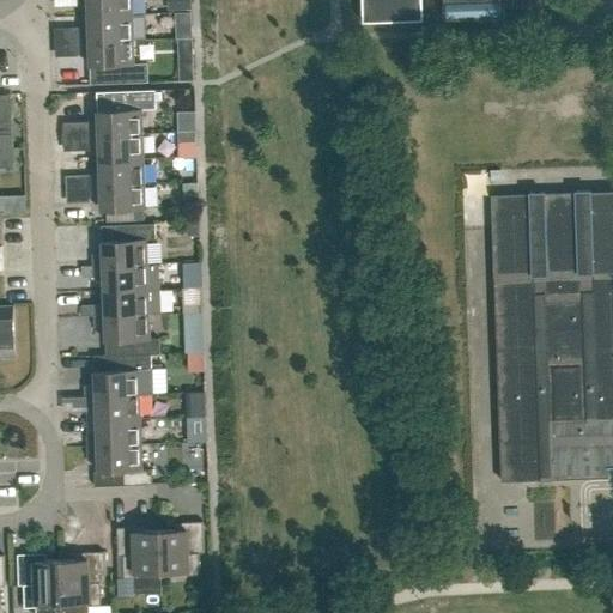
[(77,0),(78,2),(92,1),(93,16),(133,14),(132,0),(77,0)]
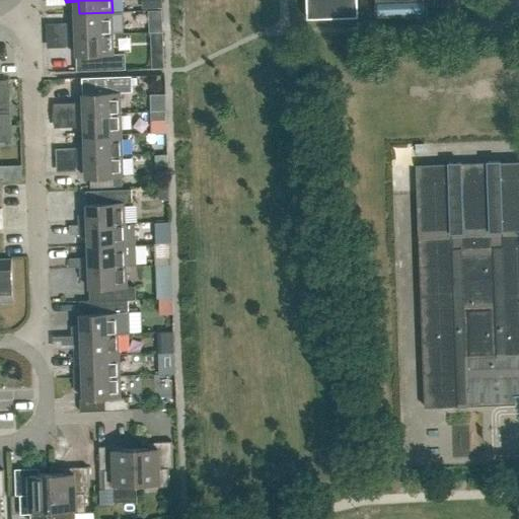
[(376,15),(428,13),(427,5),(458,4),(457,0),(306,0),(307,18),(358,16),(358,8),(376,7),(376,15)]
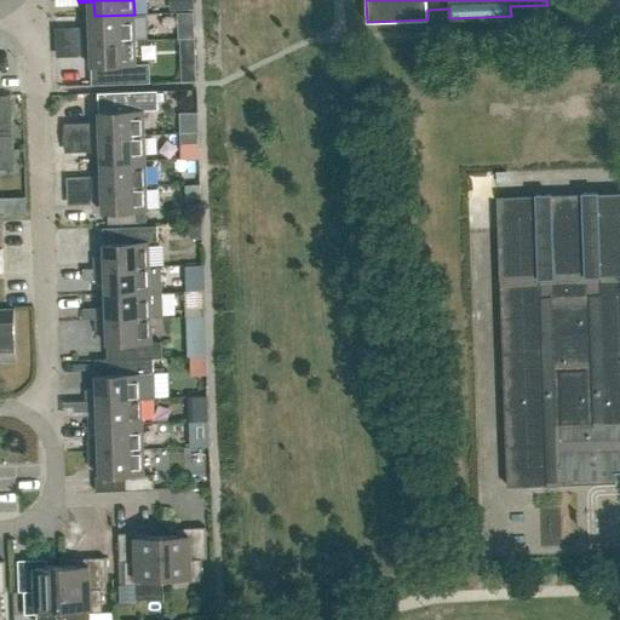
[(194,12),(178,13),(179,29),(194,28),(194,12)]
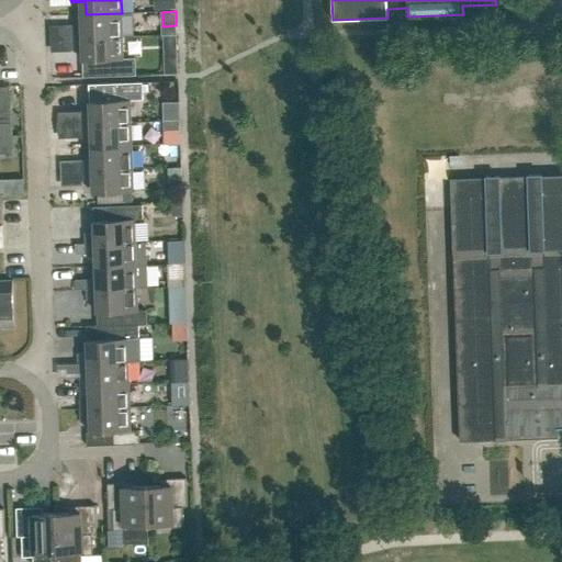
[(86,26),(72,27),(72,37),(123,36),(133,35),(133,12),(122,13),(86,14),(86,26)]
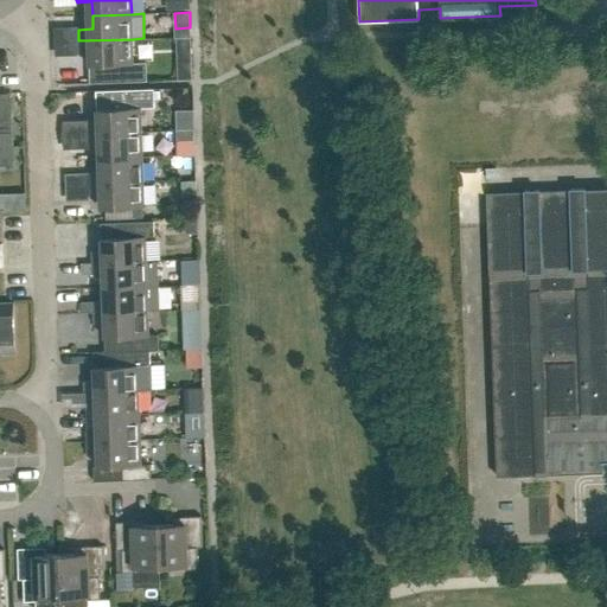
[(190,38),(177,39),(177,51),(191,50),(190,38)]
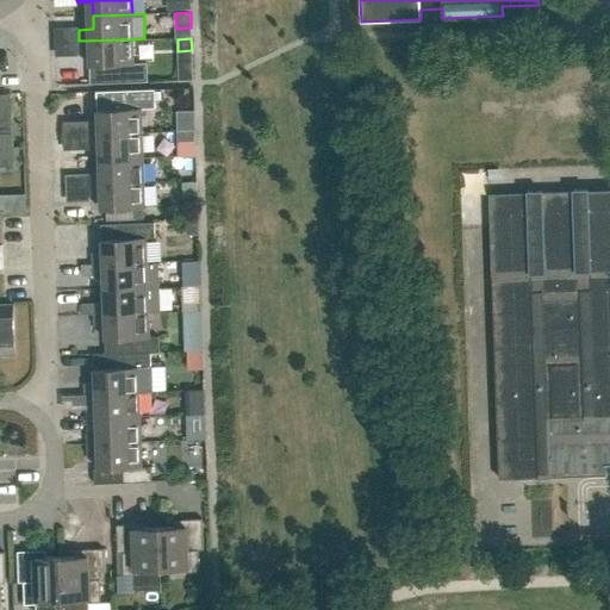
[(79,41),(79,53),(94,51),(95,82),(89,82),(89,83),(148,81),(147,63),(134,63),(134,39),(79,41)]
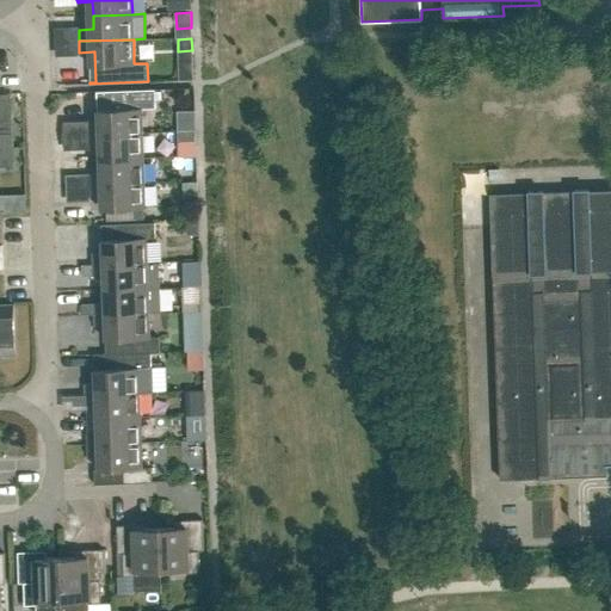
[(103,123),(88,123),(88,135),(142,133),(142,109),(155,109),(155,90),(96,91),(96,93),(102,92),(103,123)]
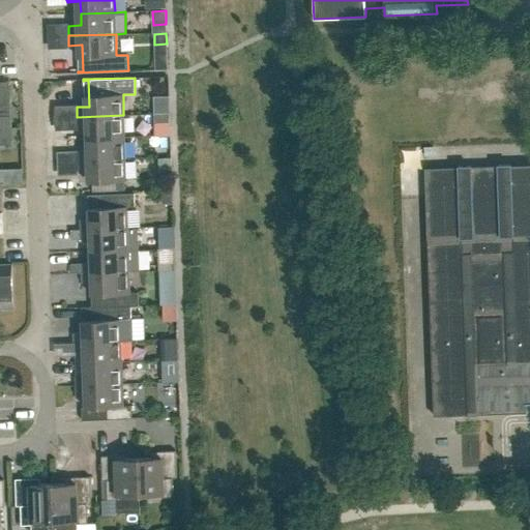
[(0,144),(11,144),(9,81),(0,81),(0,144)]
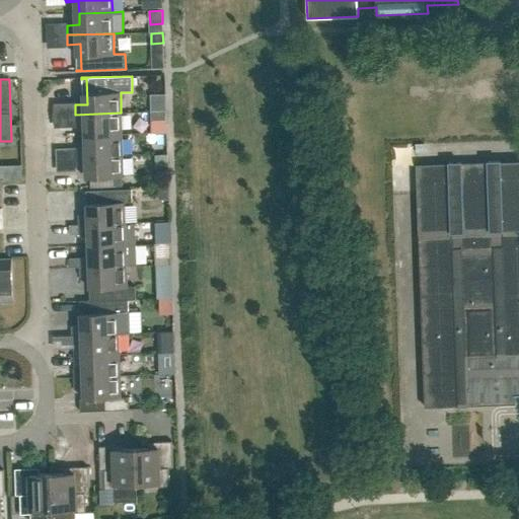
[(158,88),(145,89),(145,110),(158,109),(158,88)]
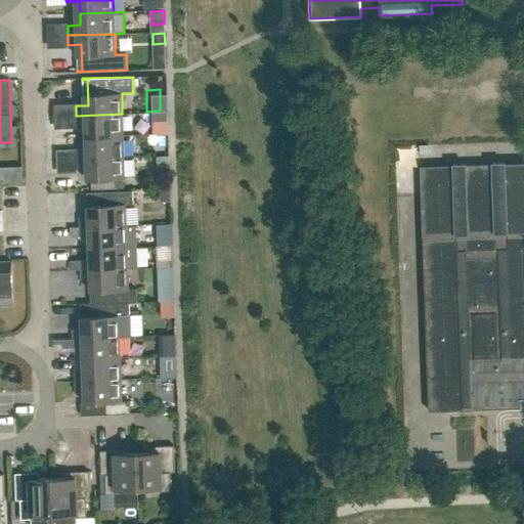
[(73,97),(48,97),(48,119),(73,119),(73,97)]
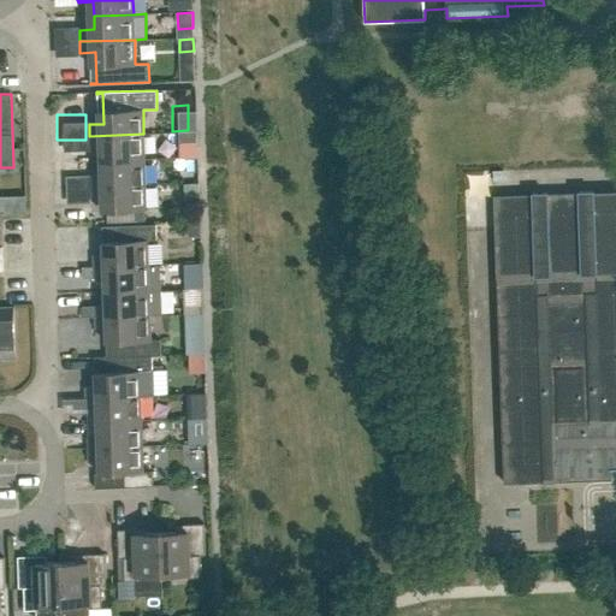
[(105,160),(144,159),(143,134),(89,136),(89,148),(104,147),(105,160)]
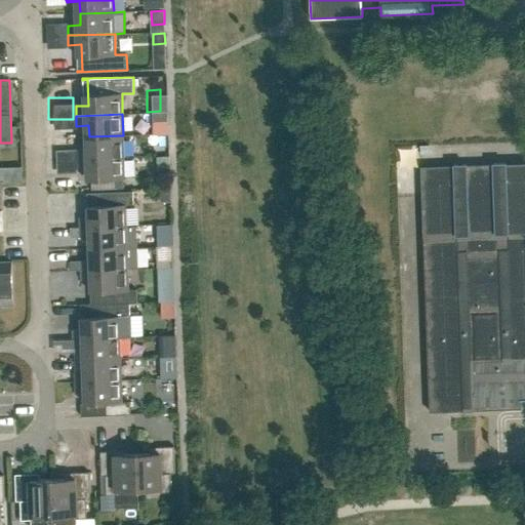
[(123,128),(124,140),(144,139),(143,127),(123,128)]
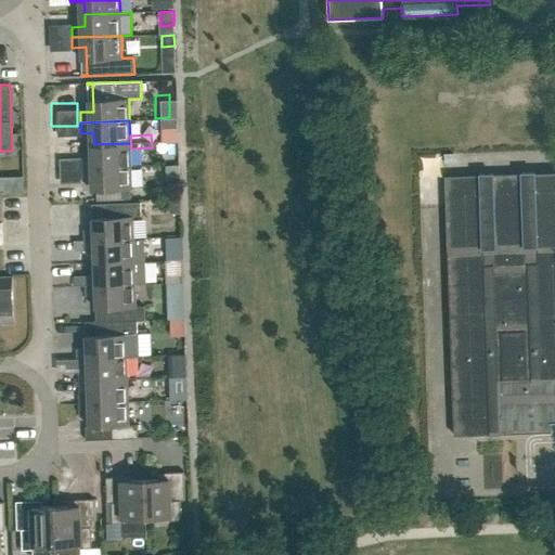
[(94,157),(81,157),(81,168),(131,166),(130,143),(94,144),(94,157)]
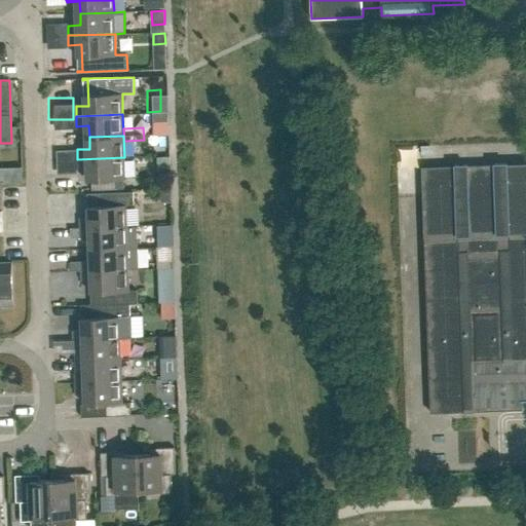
[(167,136),(156,137),(157,148),(168,147),(167,136)]
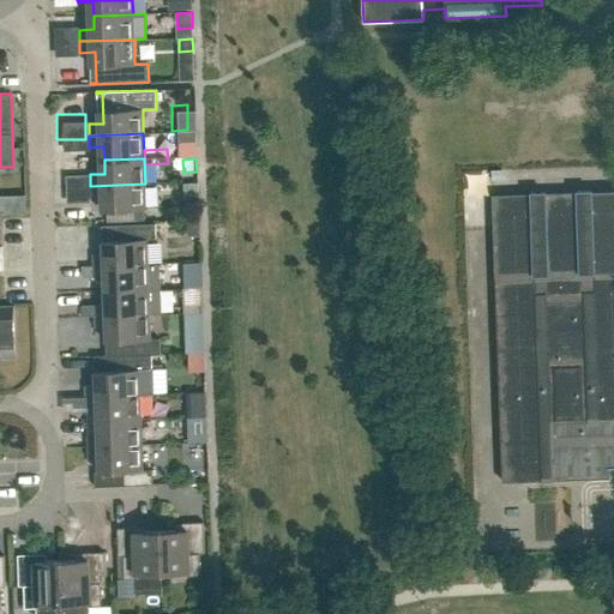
[(143,210),(146,210),(145,184),(90,186),(91,198),(106,197),(107,222),(144,220),(143,210)]
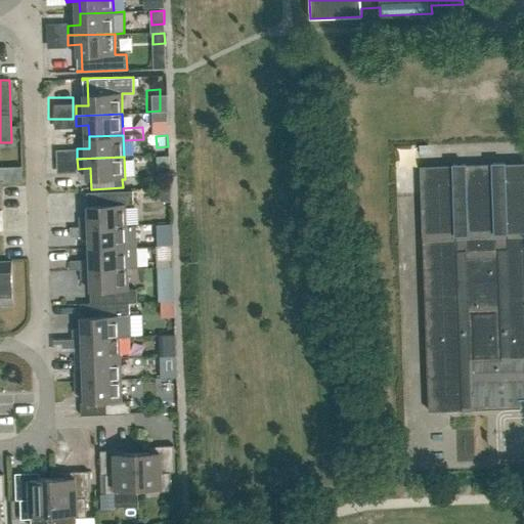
[(452,166),(420,167),(429,410),(519,407),(519,400),(523,399),(523,163),(505,164),(505,163),(452,165),(452,166)]
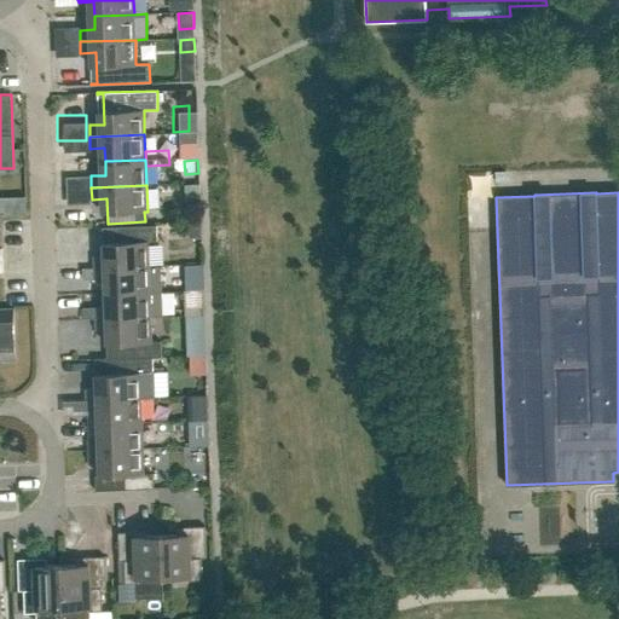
[(25,200),(0,200),(0,214),(27,214),(25,200)]
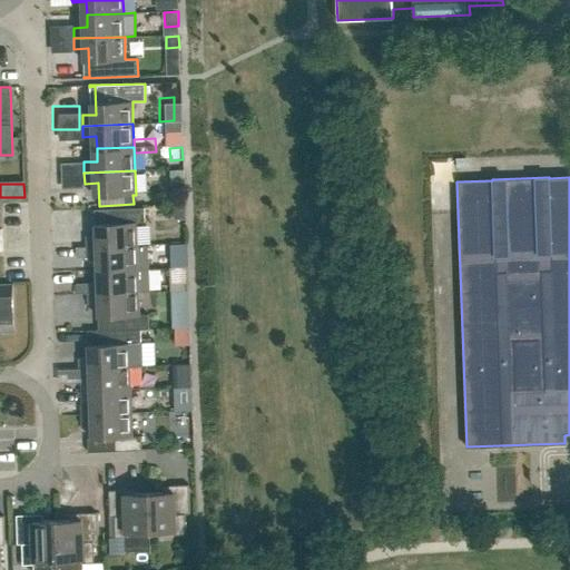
[(100,236),(86,236),(87,247),(137,245),(136,222),(99,223),(100,236)]
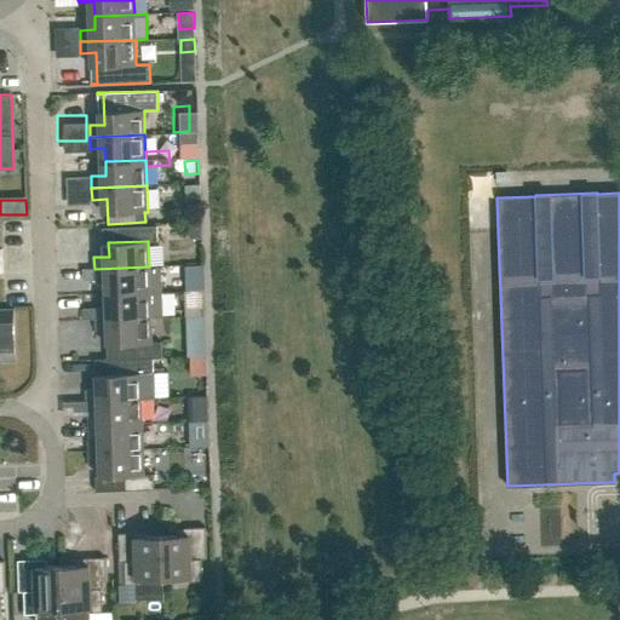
[(85,269),(85,281),(109,280),(110,293),(150,292),(149,267),(95,269),(85,269)]
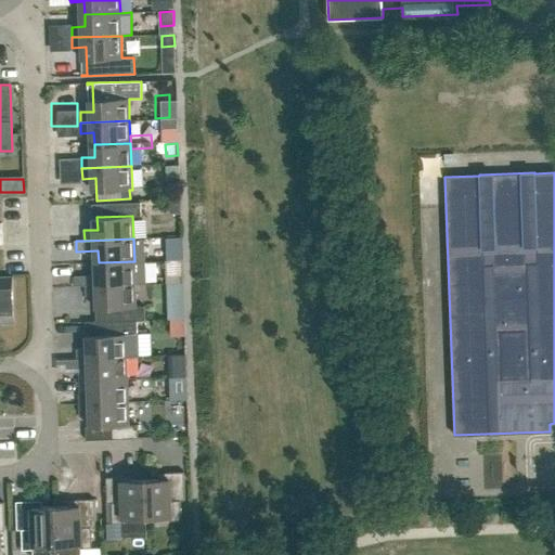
[(73,275),(74,286),(86,286),(136,284),(146,284),(145,261),(134,261),(99,262),(99,275),(86,275),(73,275)]
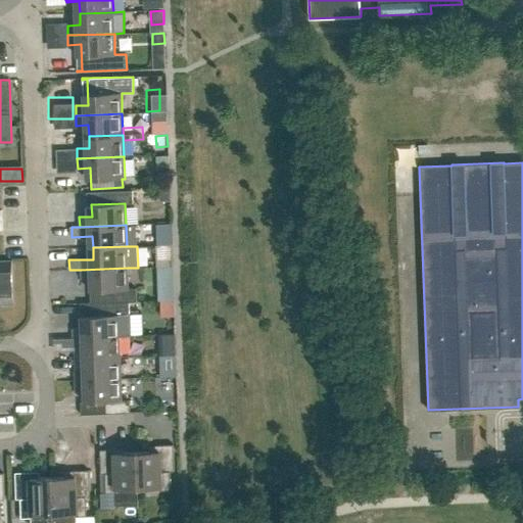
[(0,303),(13,303),(11,260),(0,260),(0,303)]
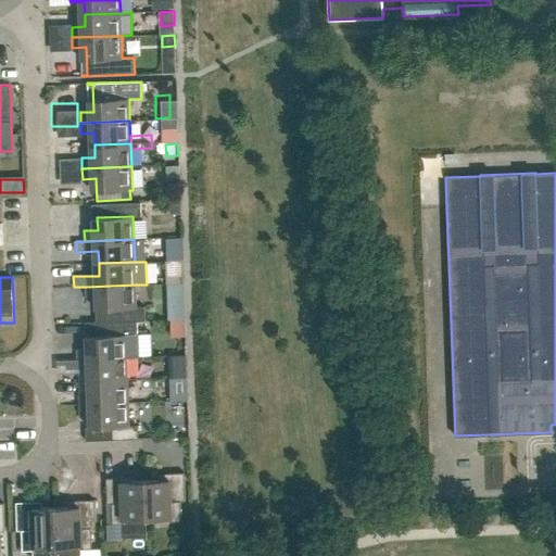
[(137,321),(146,321),(144,306),(136,306),(136,285),(86,287),(86,297),(100,297),(100,308),(96,308),(96,321),(96,323),(137,320),(137,321)]
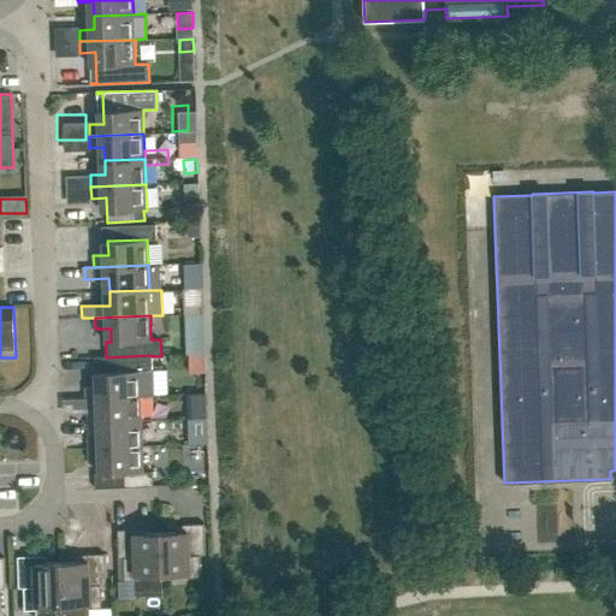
[(100,385),(86,386),(86,398),(141,396),(153,396),(152,356),(152,355),(106,357),(106,356),(94,356),(95,373),(100,373),(100,385)]
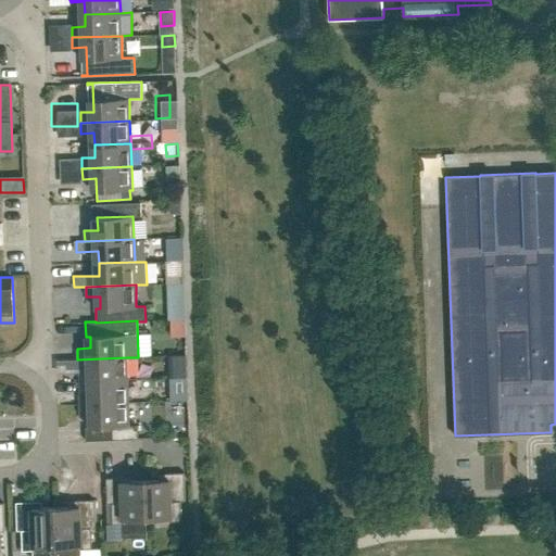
[(91,381),(128,380),(127,357),(77,359),(78,369),(91,369),(91,381)]
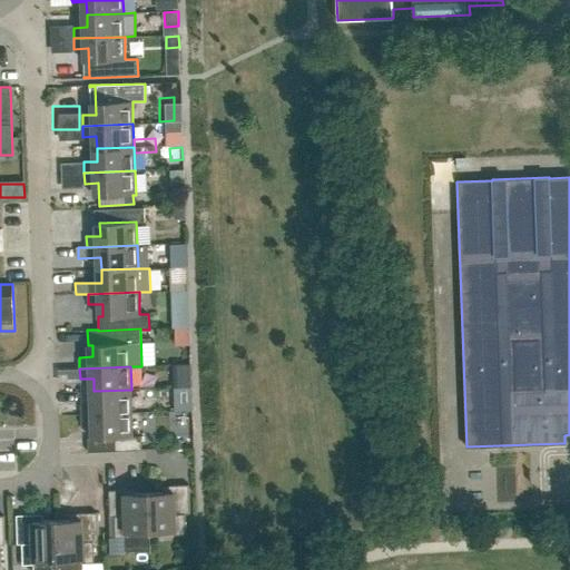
[(192,387),(176,387),(177,411),(193,411),(192,387)]
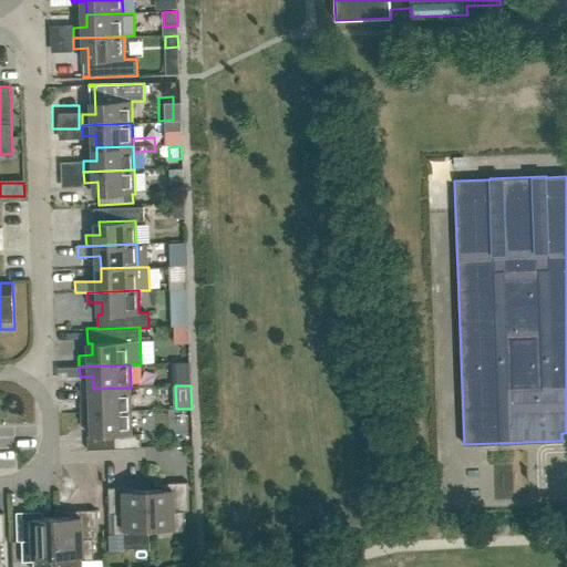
[(94,401),(81,402),(81,413),(131,411),(131,388),(93,389),(94,401)]
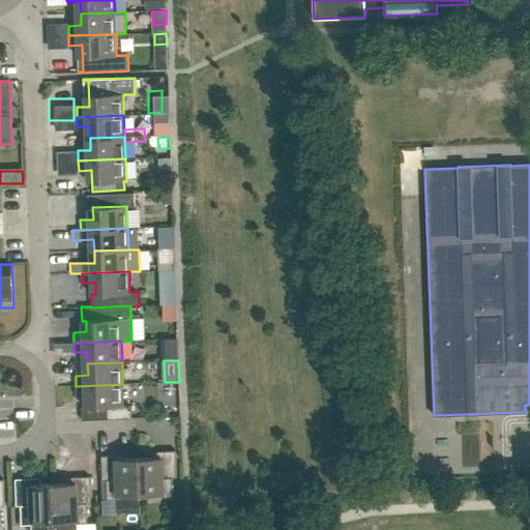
[(82,420),(131,418),(130,406),(123,406),(122,384),(76,386),(76,395),(89,395),(89,407),(81,407),(82,420)]
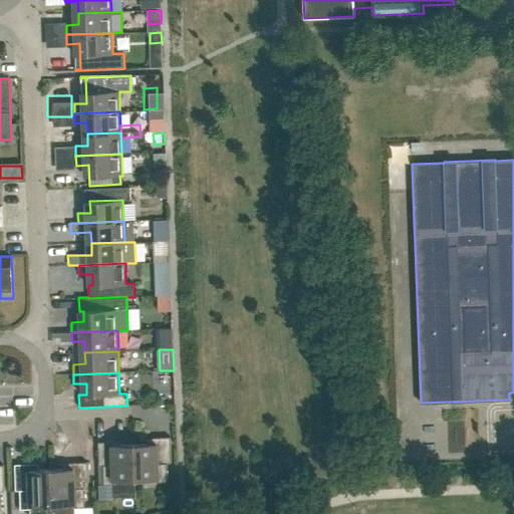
[(155,438),(156,444),(134,444),(136,479),(157,479),(157,482),(168,482),(167,463),(171,463),(170,437),(155,438)]
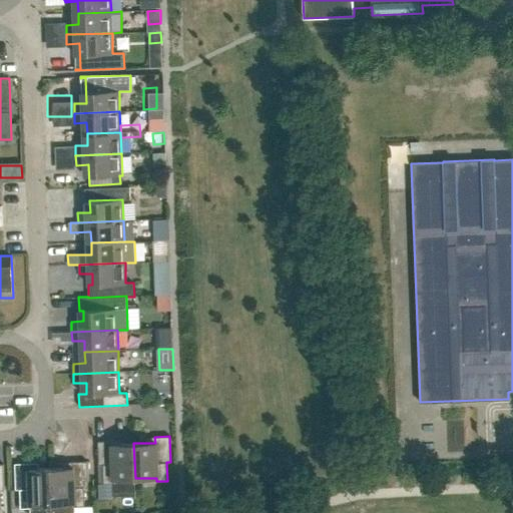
[(134,495),(133,479),(135,478),(133,443),(112,444),(112,440),(97,441),(98,465),(102,465),(103,483),(111,483),(112,495),(134,495)]
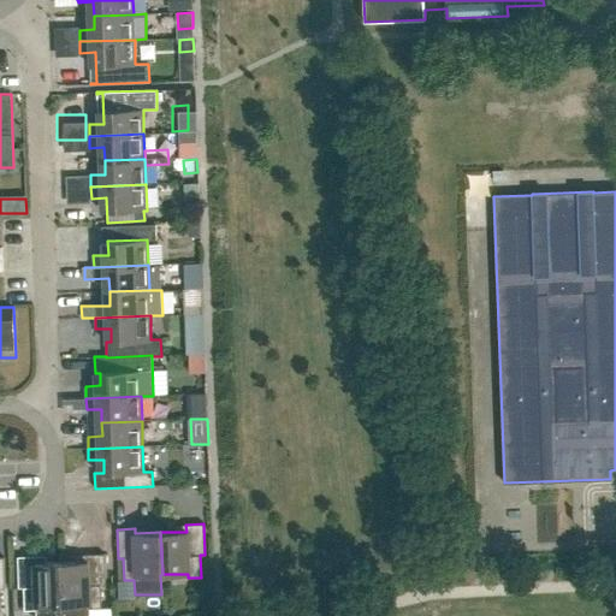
[(87,555),(87,562),(61,562),(63,615),(89,615),(89,608),(101,608),(100,585),(106,585),(105,554),(87,555)]
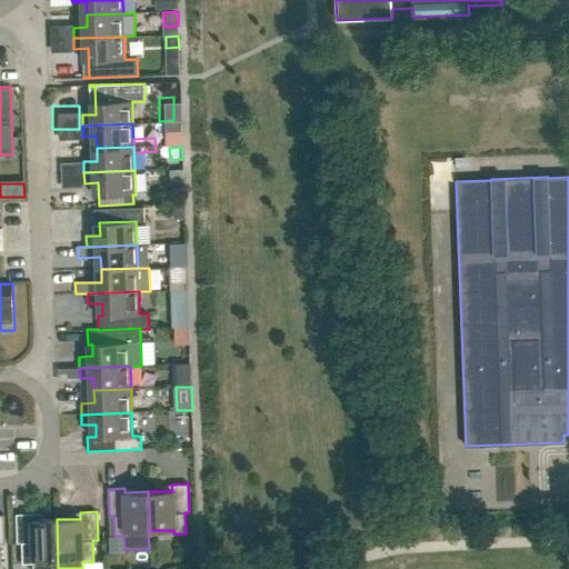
[(22,563),(33,563),(33,568),(58,568),(57,519),(32,520),(32,513),(16,515),(17,543),(21,542),(22,563)]
